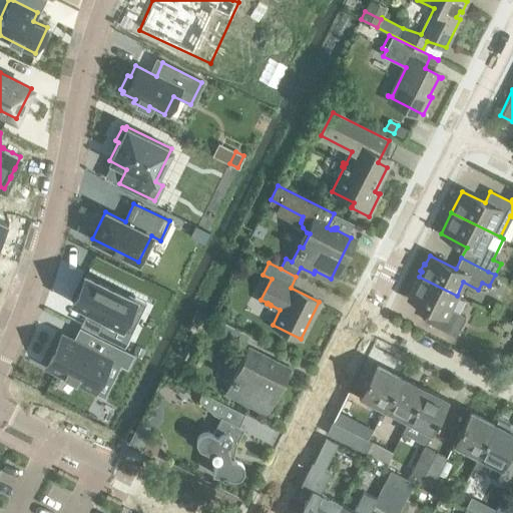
[(93,314),(87,329),(124,346),(131,331),(120,326),(134,298),(85,275),(71,303),(93,314)]
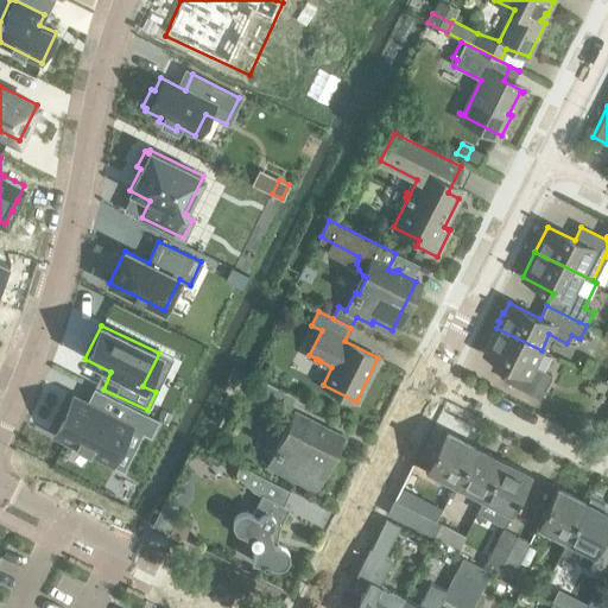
[(551,375),(533,366),(542,350),(496,328),(493,335),(492,334),(487,342),(489,343),(483,354),(510,367),(502,379),(540,398),(551,375)]
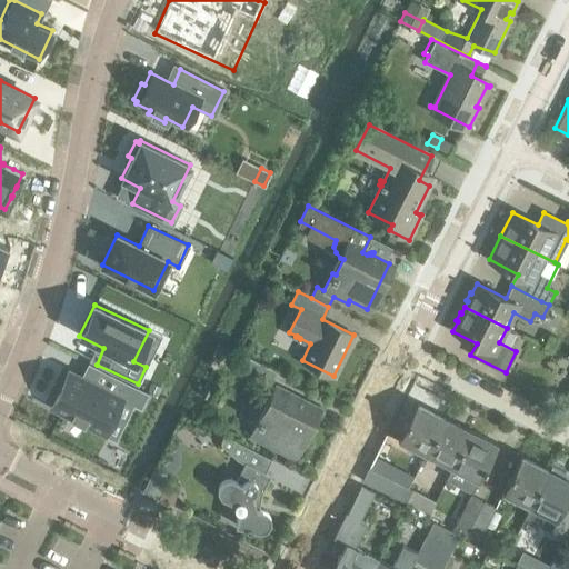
[(85,423),(103,433),(121,398),(133,405),(140,408),(148,392),(109,372),(101,387),(80,376),(69,370),(50,407),(70,416),(69,417),(83,425),(85,423)]
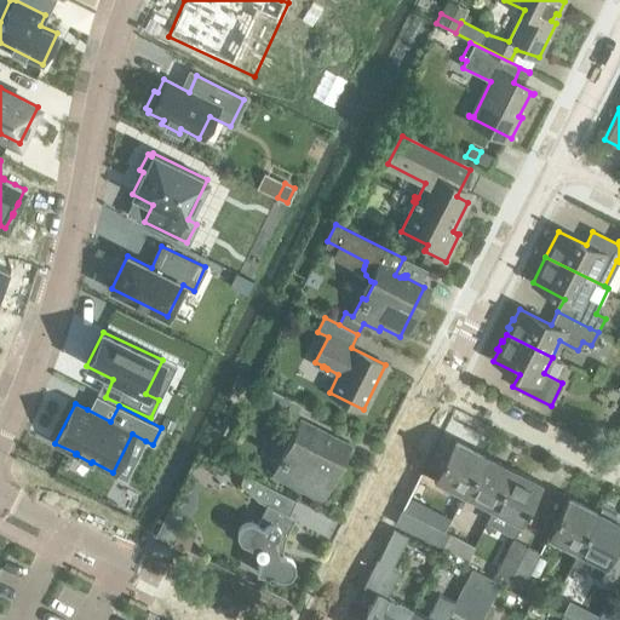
[(320,494),(345,445),(326,436),(327,434),(326,432),(323,435),(322,435),(320,435),(316,434),(317,429),(304,422),(286,457),(282,455),(273,475),(299,488),(302,484),(320,494)]
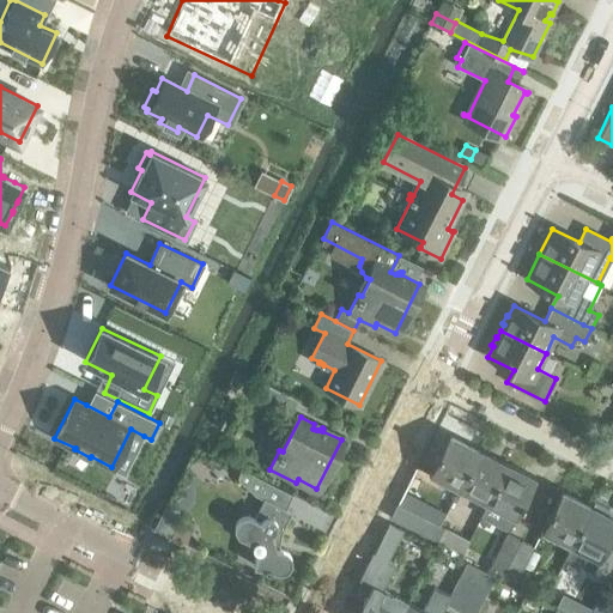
[(459,489),(478,449),(449,434),(429,473),(459,489)]
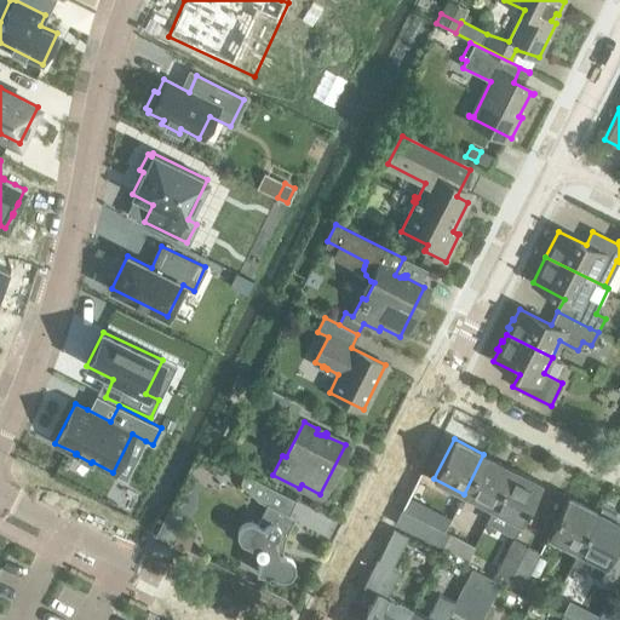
[(512,469),(483,454),(464,494),(492,509),(512,469)]
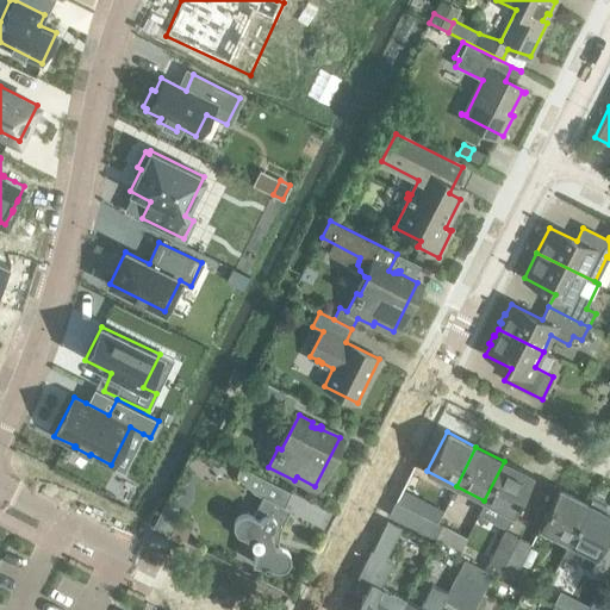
[(533,475),(504,461),(484,500),(500,509),(497,516),(509,522),(533,475)]
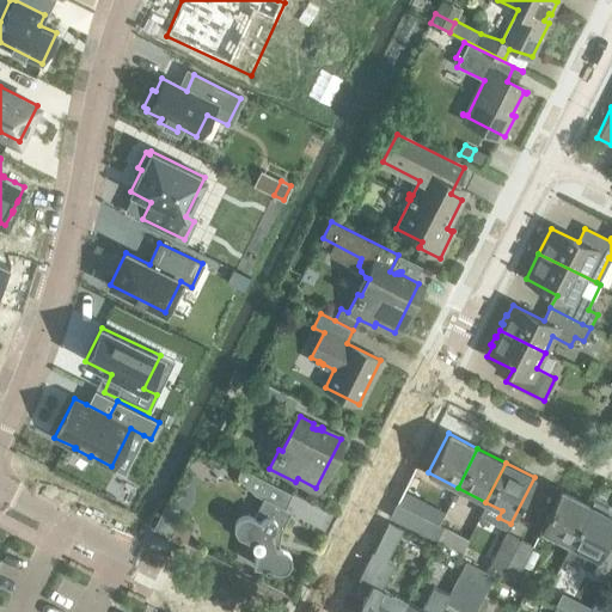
[(265,567),(265,569),(270,570),(271,568),(279,569),(281,569),(283,569),(285,568),(287,567),(289,564),(291,562),(291,561),(291,560),(291,557),(291,556),(289,554),(288,551),(287,550),(285,549),(283,548),(282,548),(277,546),(281,531),(292,510),(285,508),(292,494),(240,467),(238,475),(238,479),(256,494),(254,516),(250,514),(246,514),(245,514),(243,514),(242,514),(240,515),(239,515),(237,518),(236,519),(236,520),(234,522),(234,524),(234,525),(234,527),(236,530),(236,531),(238,533),(239,534),(240,534),(252,540),(252,542),(251,543),(252,544),(252,545),(252,546),(254,548),(255,549),(256,549),(254,564),(265,567)]
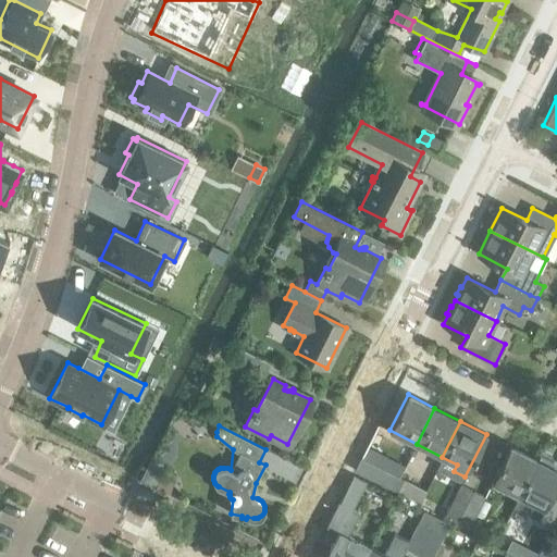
[(519,495),(536,459),(509,446),(492,482),(519,495)]
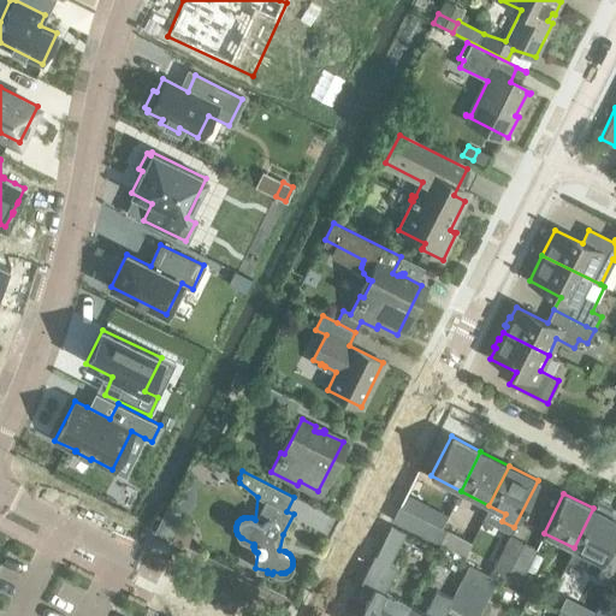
[(392,521),(438,544),(445,529),(400,507),(392,521)]
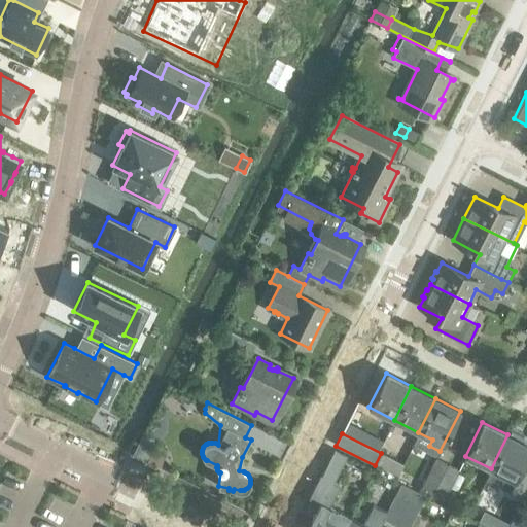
[(526,444),(507,434),(491,468),(485,480),(521,498),(526,485),(526,444)]
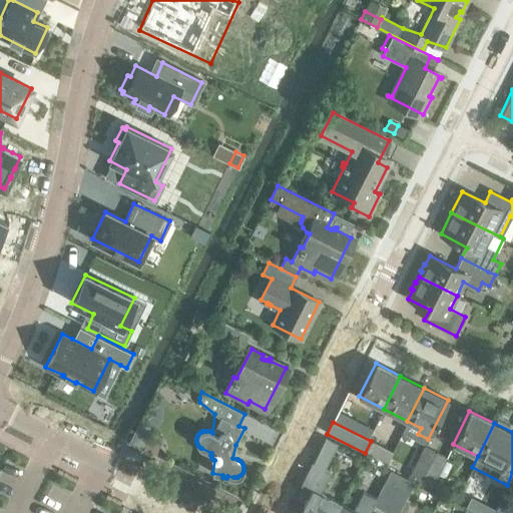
[(151,438),(149,437),(143,449),(156,456),(156,455),(157,453),(157,452),(158,451),(158,449),(157,447),(157,446),(157,445),(155,442),(154,441),(154,440),(152,439),(151,438)]
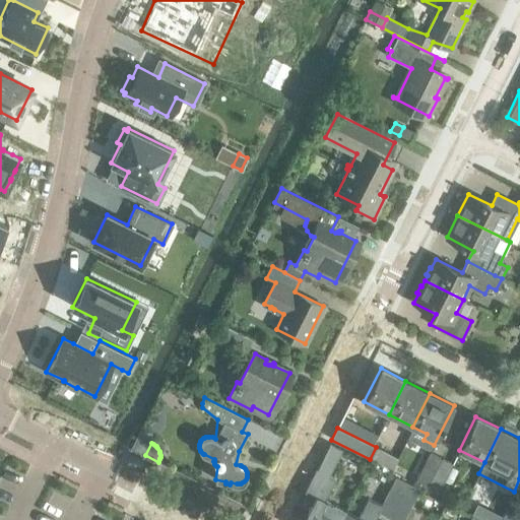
[(316,497),(304,519),(340,519),(345,511),(348,506),(327,495),(330,490),(329,490),(335,477),(329,474),(341,450),(330,444),(317,469),(316,468),(305,492),(316,497)]
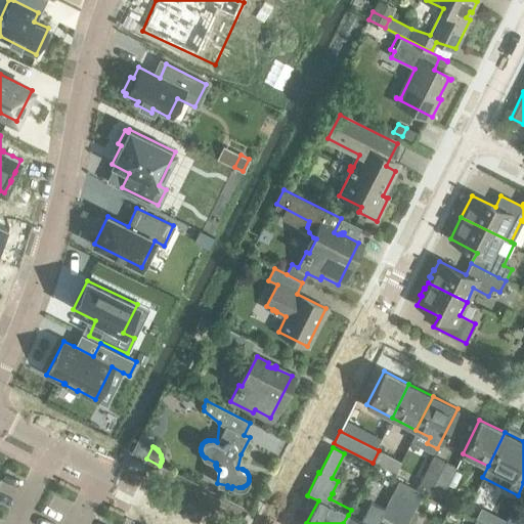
[(373,463),(384,468),(390,456),(379,450),(373,463)]
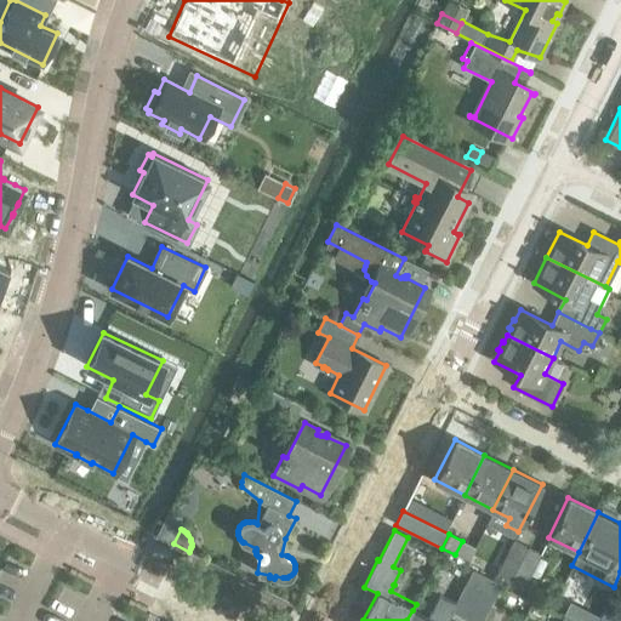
[(495,575),(510,582),(528,547),(513,540),(495,575)]
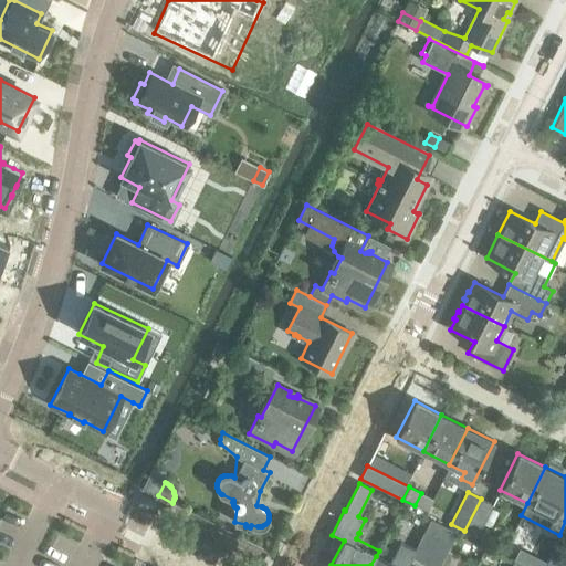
[(491,509),(493,505),(481,499),(464,531),(477,537),(483,524),(491,509)]
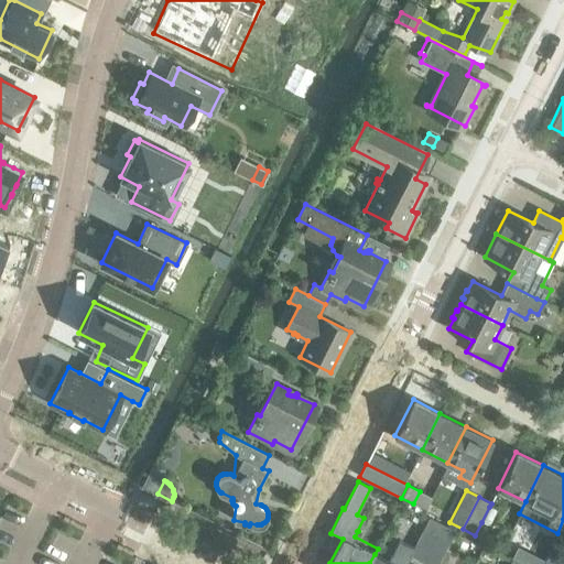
[(497,511),(489,507),(481,522),(489,525),(497,511)]
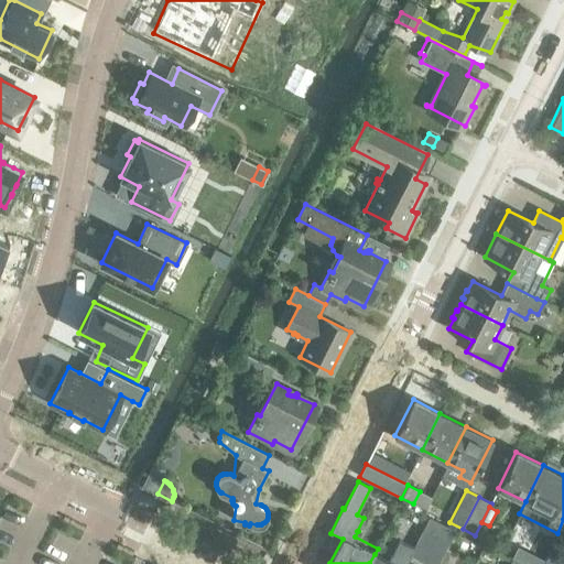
[(389,561),(375,554),(369,563),(405,563),(412,553),(424,559),(442,524),(429,518),(413,549),(399,541),(389,561)]
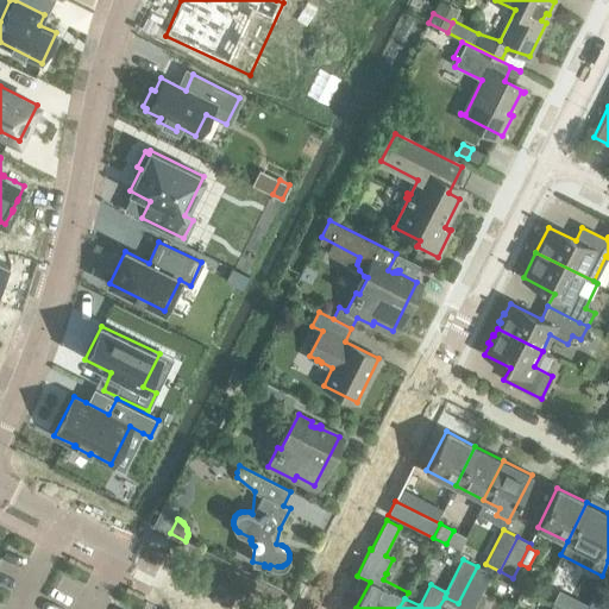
[(469,608),(471,608),(490,572),(477,566),(458,603),(469,608)]
